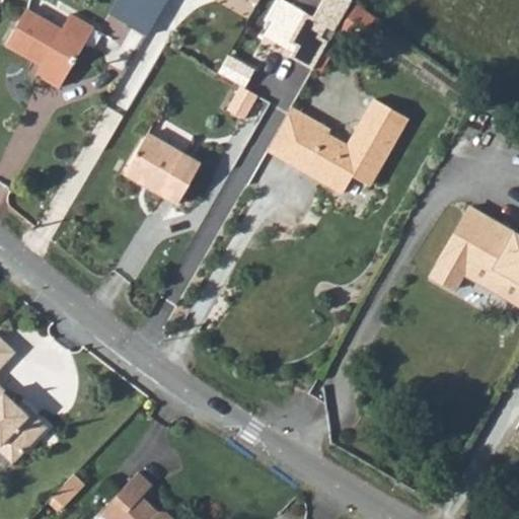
[(132,0),(120,20),(143,34),(163,0),(132,0)]
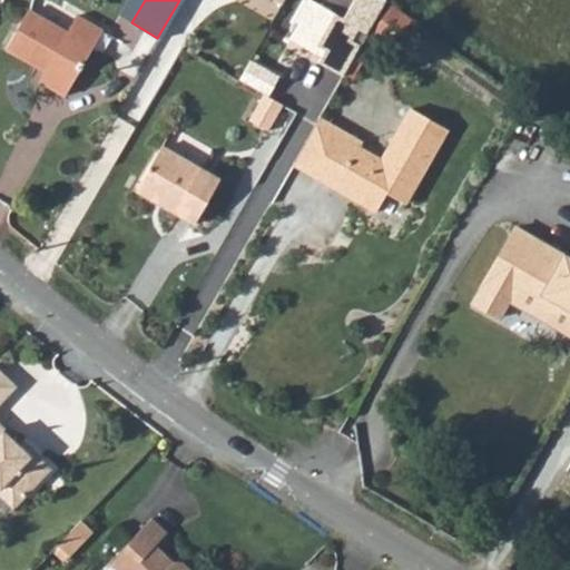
[(321,0),(318,6),(307,0),(304,0),(292,22),(295,25),(286,40),(305,51),(308,45),(321,52),(315,64),(341,78),(357,48),(349,43),(356,31),(365,36),(385,0),(384,0),(321,0)]
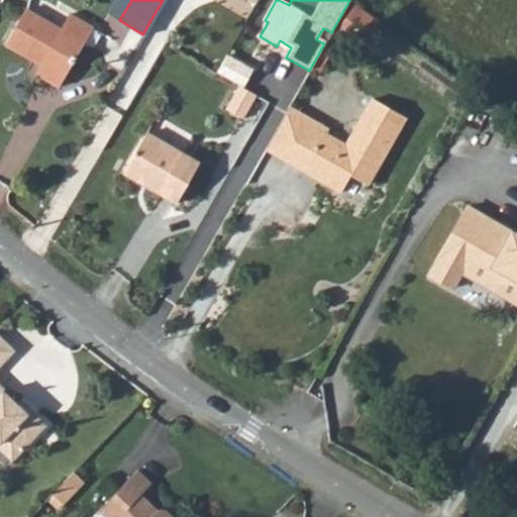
[(5,43),(33,60),(41,65),(36,73),(59,86),(92,27),(70,14),(62,28),(26,8),(5,43)]
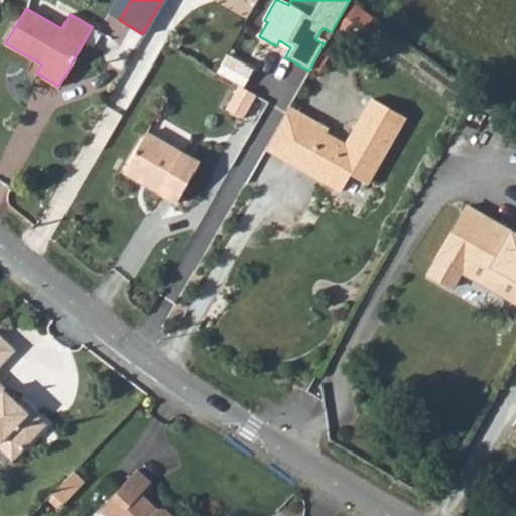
[(249,72),(223,56),(213,75),(235,88),(239,90),(249,72)]
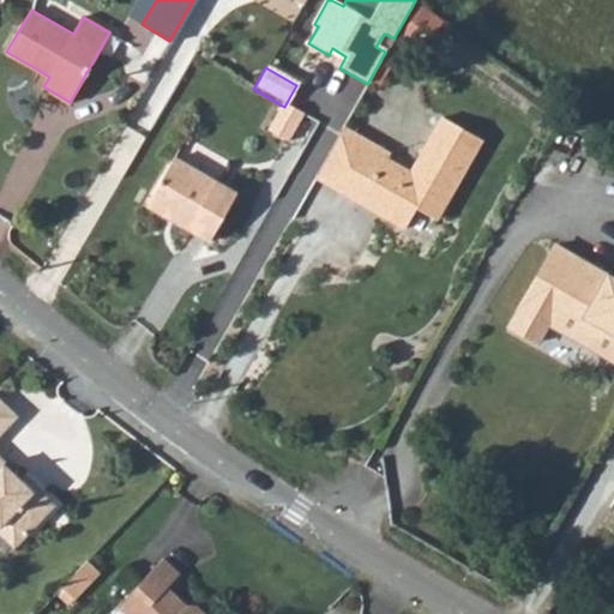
[(301,116),(284,107),(280,104),(264,132),(286,144),(301,116)]
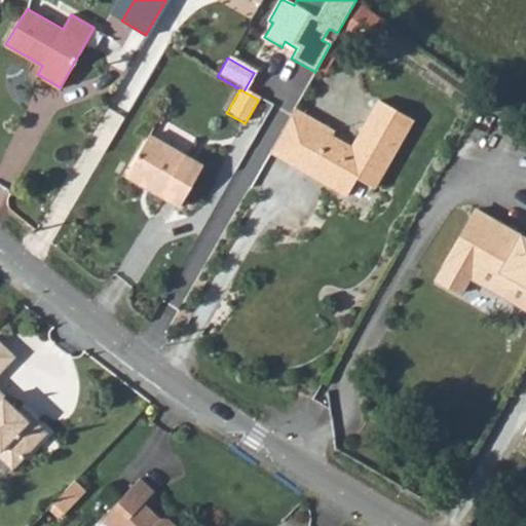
[(295,109),(268,152),(309,173),(313,167),(322,173),(324,181),(346,193),(357,177),(373,186),(412,118),(378,99),(351,146),(331,135),(334,129),(295,109)]
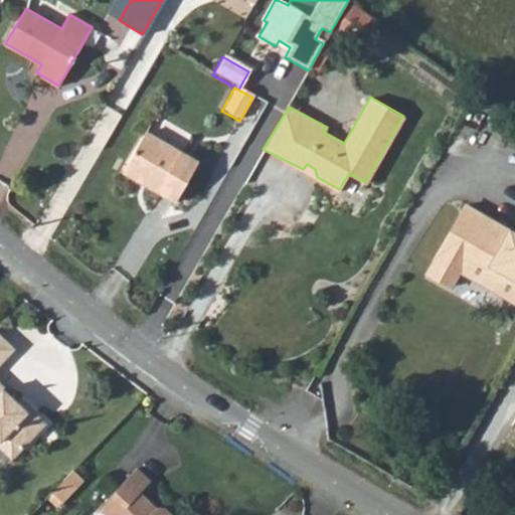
[(124,171),(157,191),(174,200),(198,160),(147,132),(124,171)]
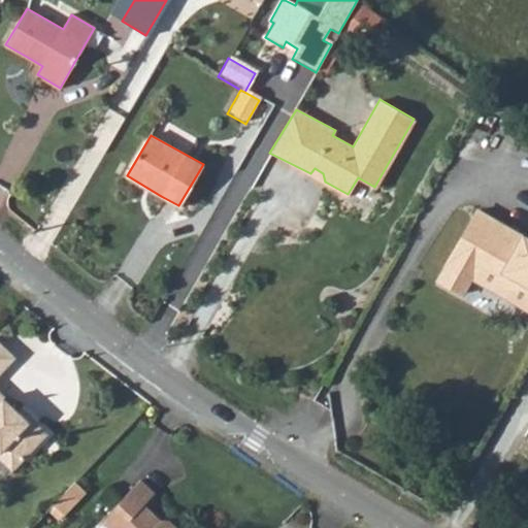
[(527,238),(477,209),(437,279),(463,294),(471,277),(527,309),(527,308),(527,238)]
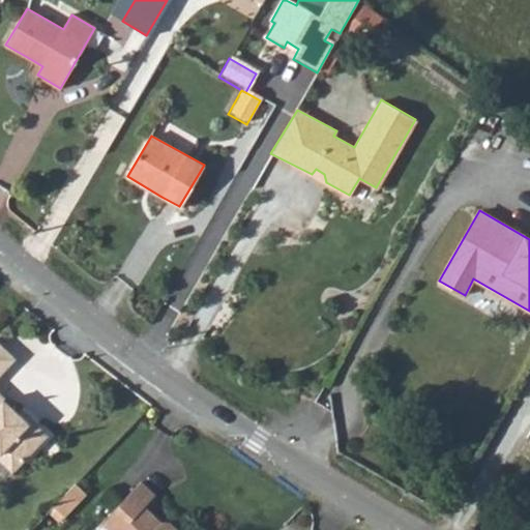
[(0,340),(0,448),(0,449),(8,442),(24,457),(49,431),(31,414),(26,418),(17,409),(4,398),(5,395),(0,389),(0,371),(16,355),(0,340)]
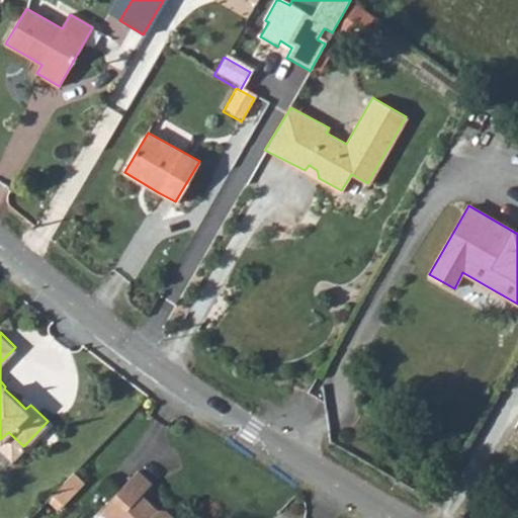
[(20,396),(16,400),(25,409),(30,405),(20,396)]
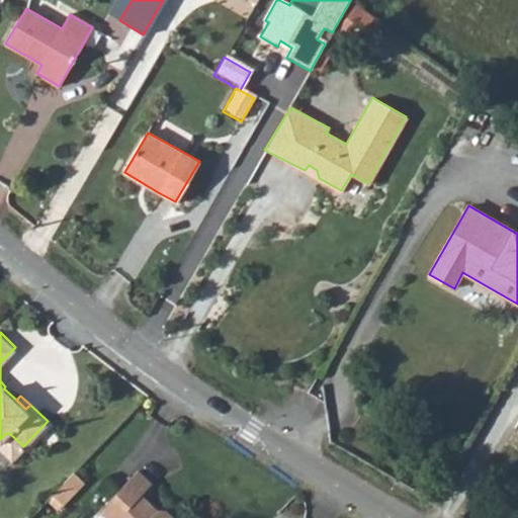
[(0,447),(11,458),(23,446),(8,432),(0,439),(0,447)]
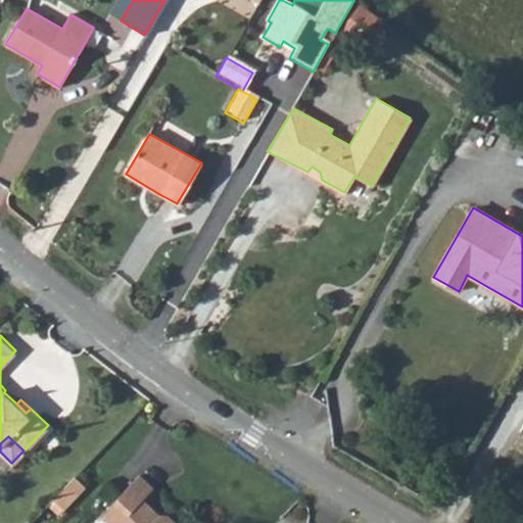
[(183,522),(167,507),(158,506),(155,510),(150,505),(149,498),(142,490),(150,480),(134,466),(95,507),(111,522),(183,522)]
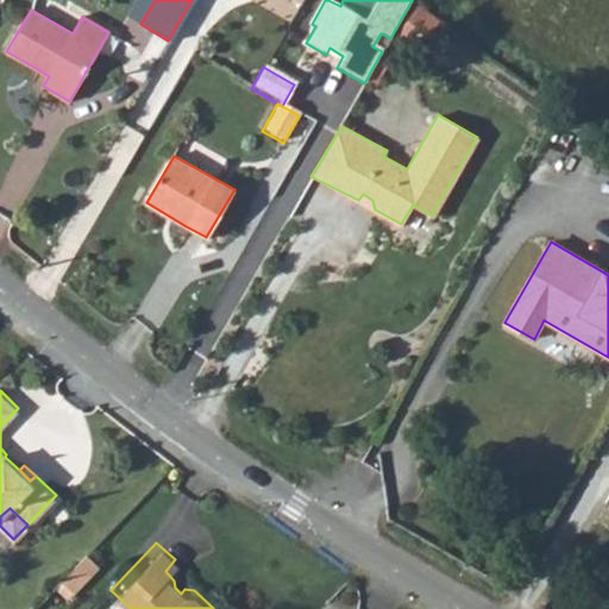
[(98,559),(85,547),(60,575),(71,586),(98,559)]
